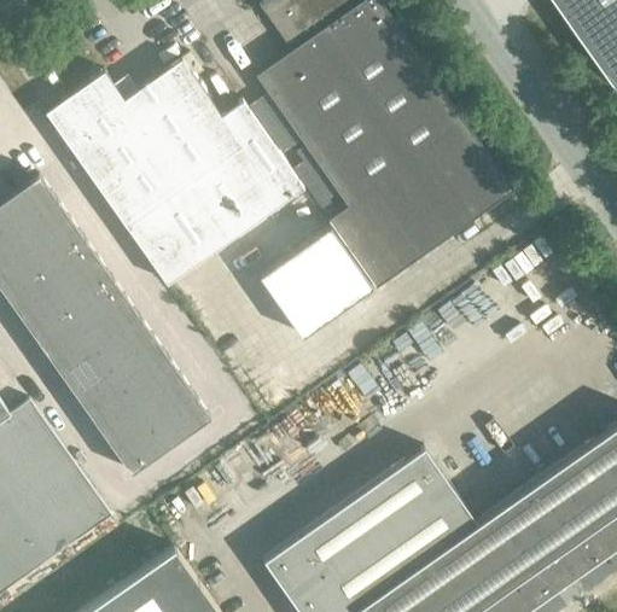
[(377,0),(269,0),(261,6),(260,7),(292,53),(257,79),(349,209),(330,222),(377,290),(513,193),(455,109),(446,97),(377,0)]
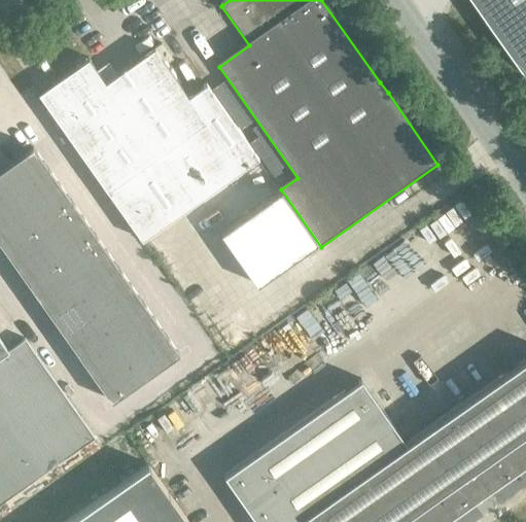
[(525,0),(475,0),(525,73),(525,0)]
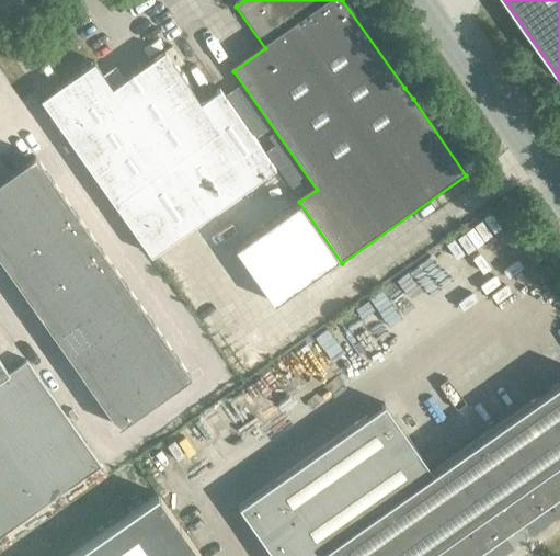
[(164,56),(113,92),(94,66),(42,104),(151,261),(193,231),(276,173),(220,94),(201,108),(164,56)]
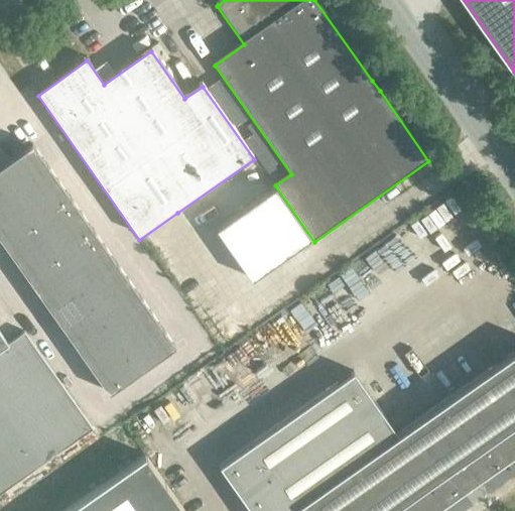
[(33,148),(0,171),(15,193),(47,169),(33,148)]
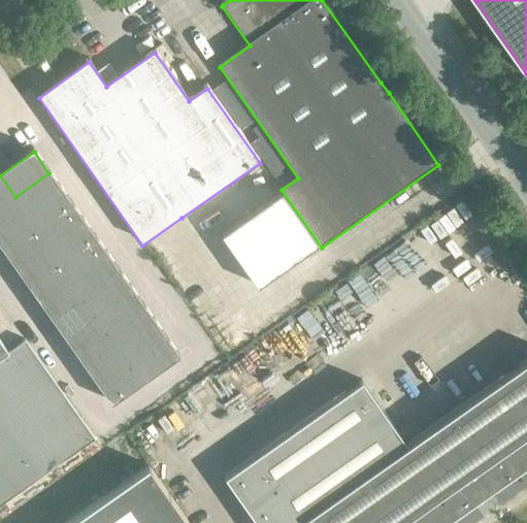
[(48,173),(15,197),(27,214),(61,190),(48,173)]
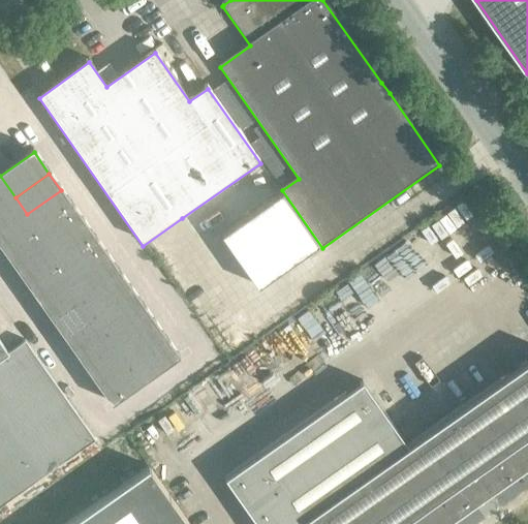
[(0,176),(0,207),(16,197),(0,176)]
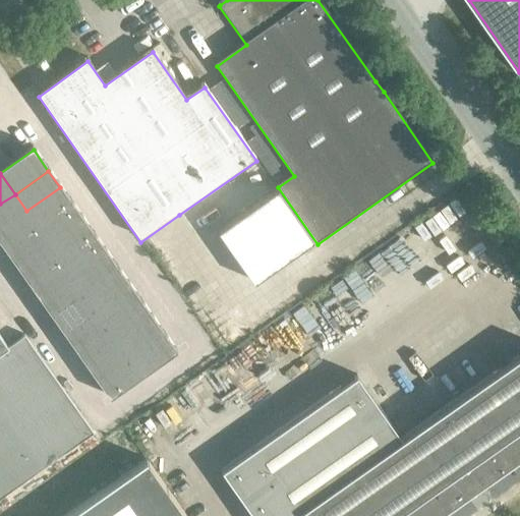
[(60,187),(26,211),(39,227),(71,204),(60,187)]
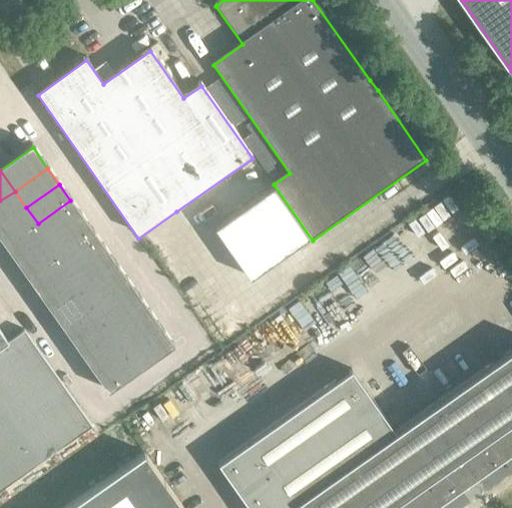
[(311,240),(275,189),(254,204),(267,221),(279,237),(291,255),(311,240)]
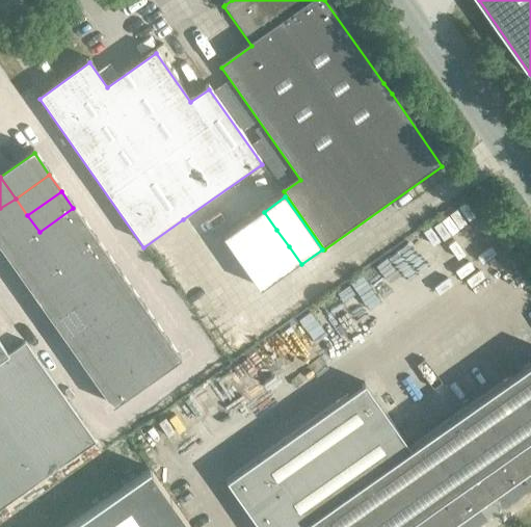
[(16,199),(0,208),(0,234),(27,215),(16,199)]
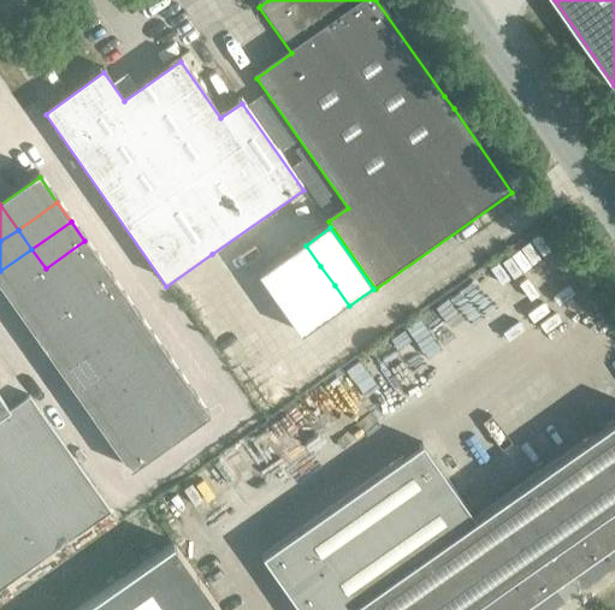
[(84,241),(46,268),(59,289),(99,261),(84,241)]
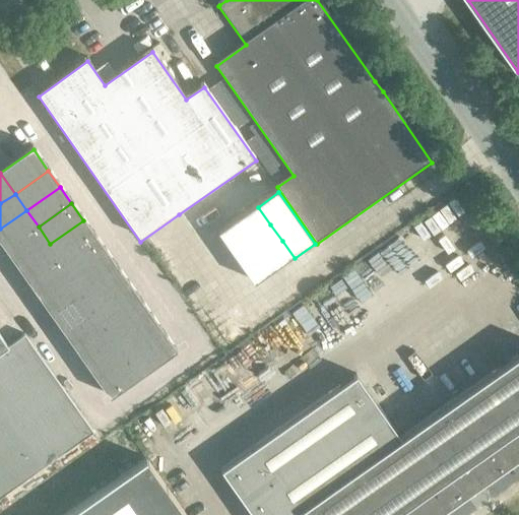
[(270,224),(258,207),(219,235),(232,252),(270,224)]
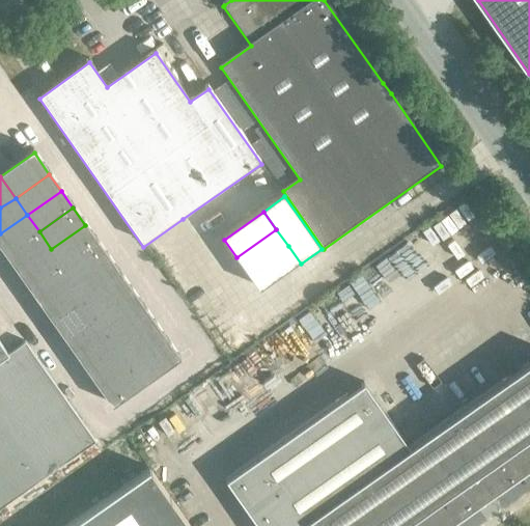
[(27,215),(0,233),(0,248),(5,255),(39,231),(27,215)]
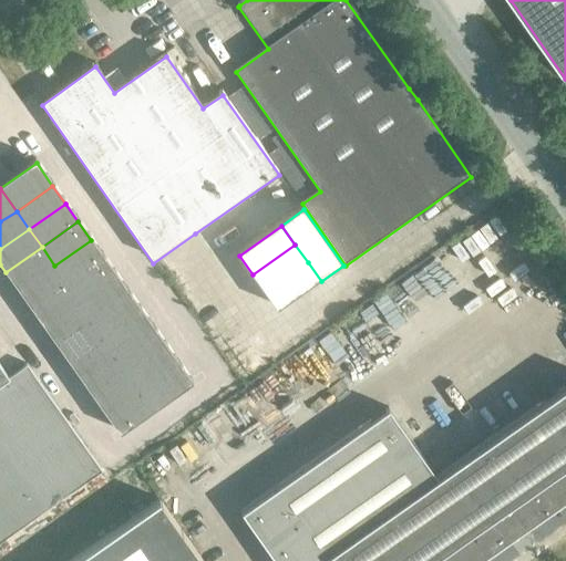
[(91,240),(54,266),(68,283),(103,258),(91,240)]
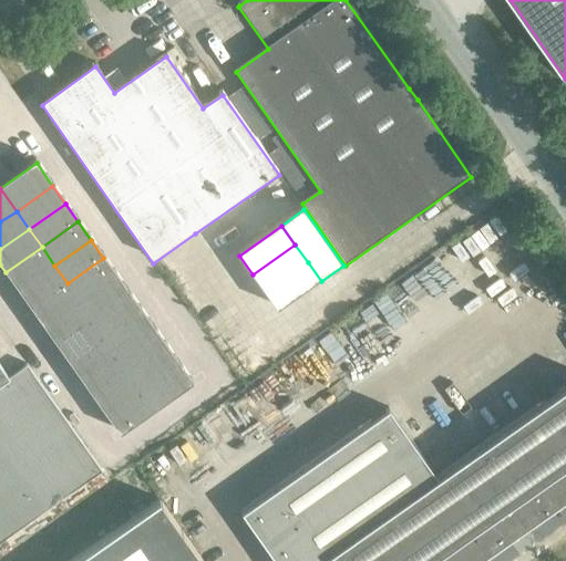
[(253,274),(265,292),(308,262),(295,245),(253,274)]
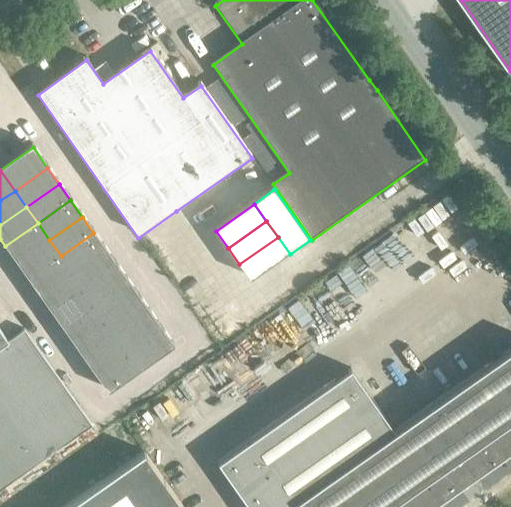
[(38,223),(5,246),(16,263),(49,240),(38,223)]
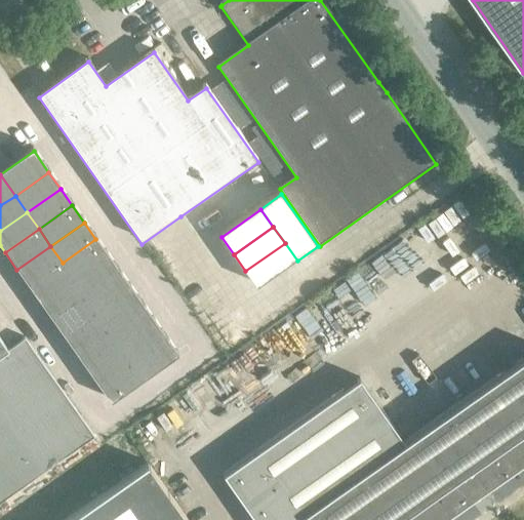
[(95,239),(63,263),(74,279),(108,255),(95,239)]
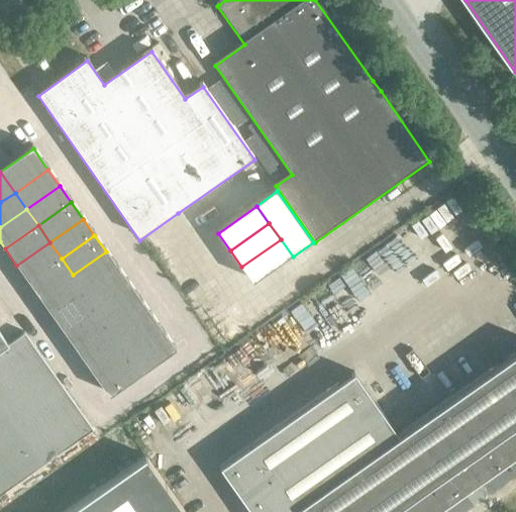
[(293,257),(281,239),(241,267),(253,284),(293,257)]
